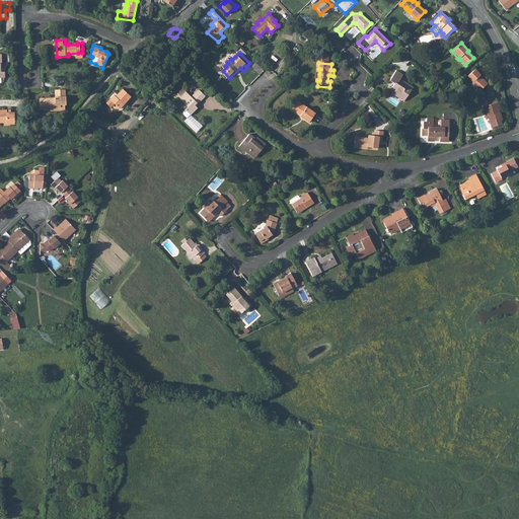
[(476,68),(467,76),(473,82),(471,84),(478,92),(488,84),(484,80),(483,81),(479,77),(483,75),(476,68)]
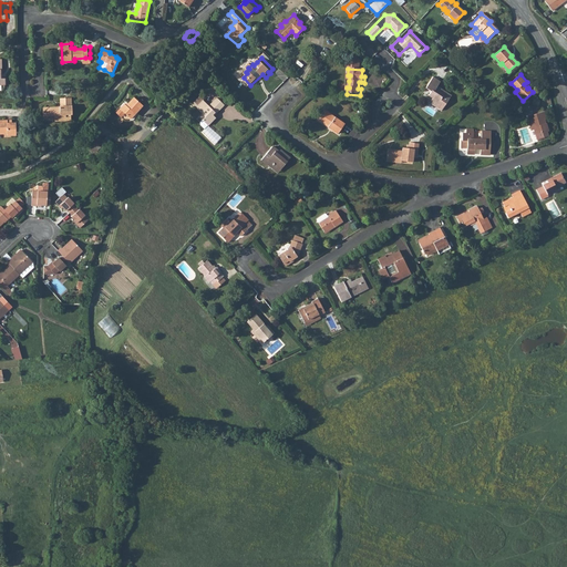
[(439,90),(440,88),(443,83),(436,79),(429,90),(433,92),(430,98),(434,101),(431,104),(443,113),(454,98),(445,92),(444,93),(439,90)]
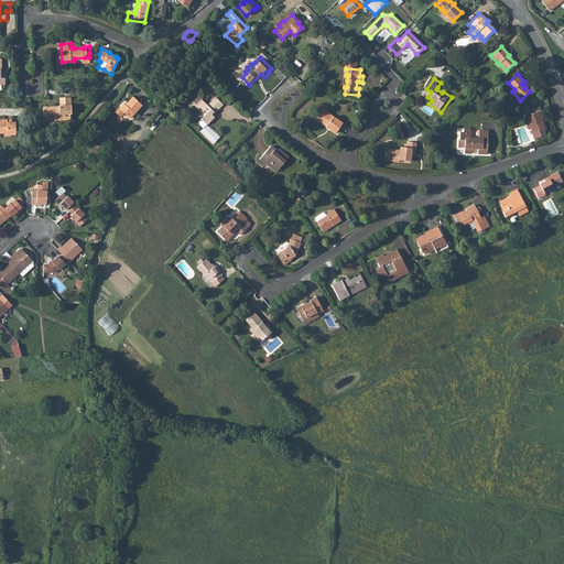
[(46,108),(45,108),(46,116),(57,115),(57,120),(74,119),(73,114),(75,114),(75,105),(74,105),(73,97),(63,98),(63,107),(46,108)]
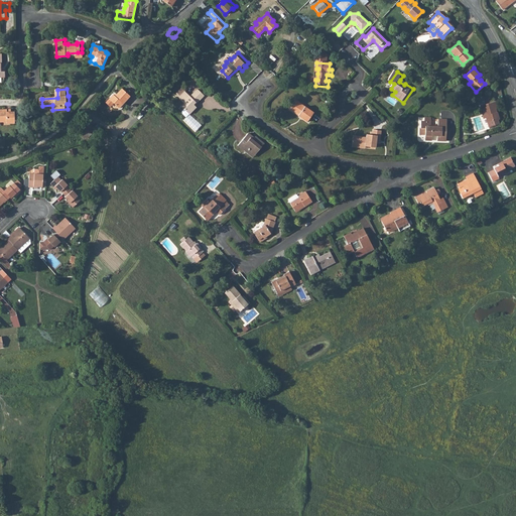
[(177,94),(175,95),(184,104),(187,107),(184,110),(189,115),(196,108),(195,107),(192,105),(195,103),(197,104),(205,97),(198,91),(190,98),(184,93),(180,97),(177,94)]
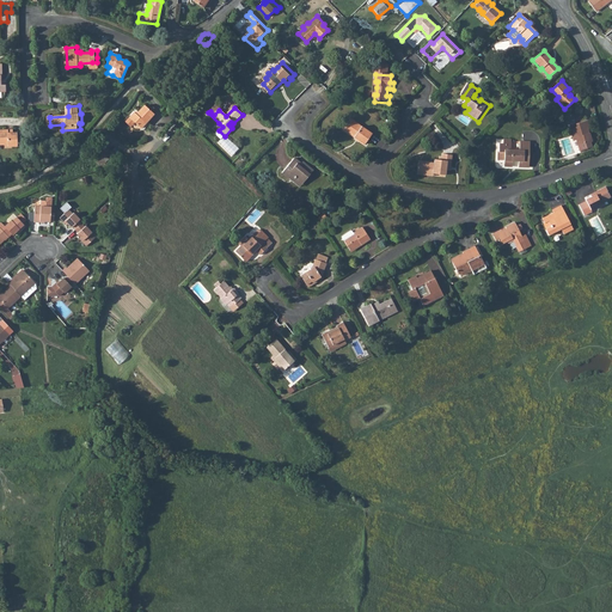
[(138,132),(144,126),(144,122),(146,116),(148,115),(142,109),(133,118),(130,116),(127,121),(138,132)]
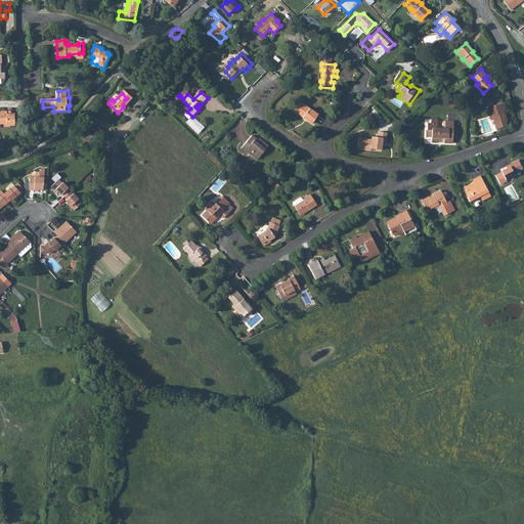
[(300,103),(295,111),(305,117),(303,119),(312,125),(318,115),(300,103)]
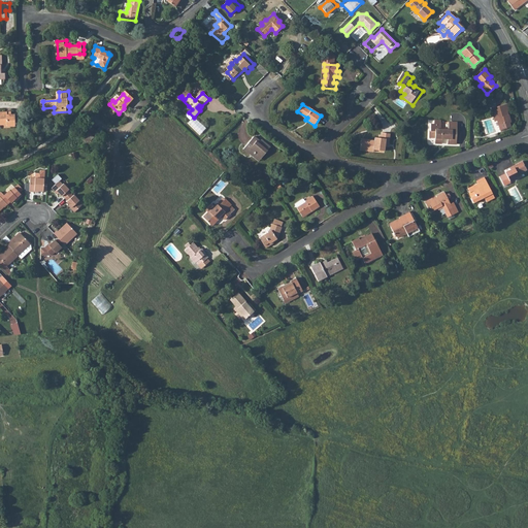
[(493,112),(495,119),(497,119),(498,122),(501,131),(512,127),(509,120),(510,120),(509,114),(508,116),(507,111),(509,111),(507,104),(498,107),(499,110),(493,112)]
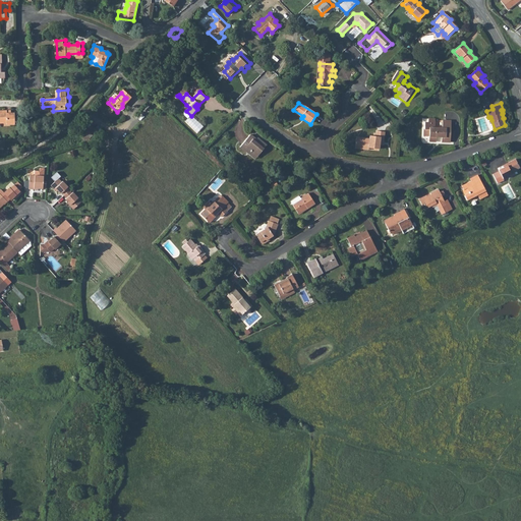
[(14,123),(14,111),(6,111),(6,110),(0,110),(0,122),(7,122),(7,123),(14,123)]
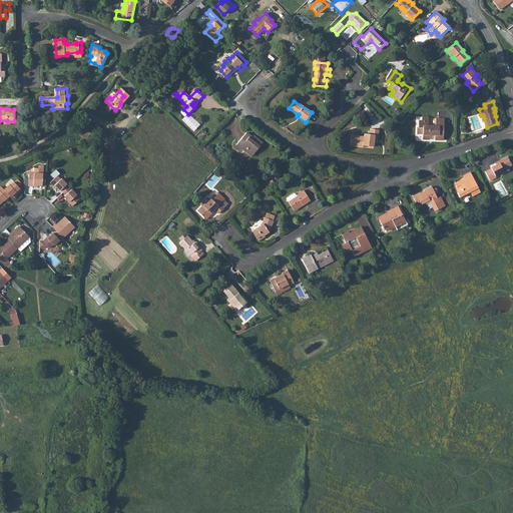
[(188,114),(183,109),(181,111),(181,114),(185,117),(183,119),(194,131),(200,125),(188,114)]
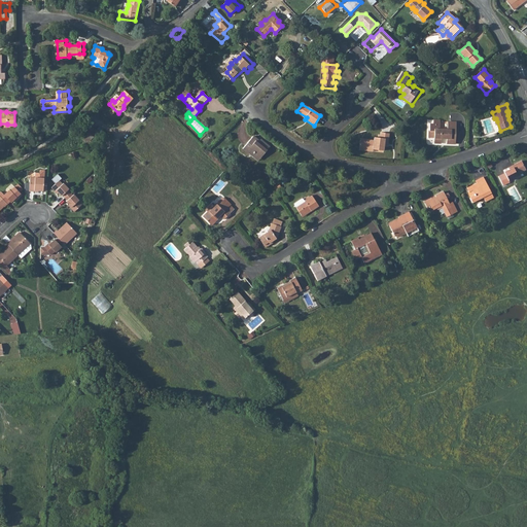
[(429,132),(429,139),(435,139),(435,144),(443,144),(443,139),(448,139),(448,144),(457,144),(457,123),(448,123),(448,131),(441,130),(441,121),(434,121),(434,126),(431,126),(430,132),(429,132)]
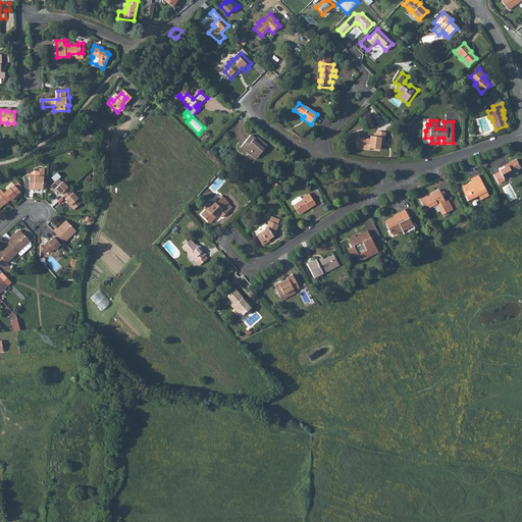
[(88,123),(81,129),(90,141),(97,134),(88,123)]
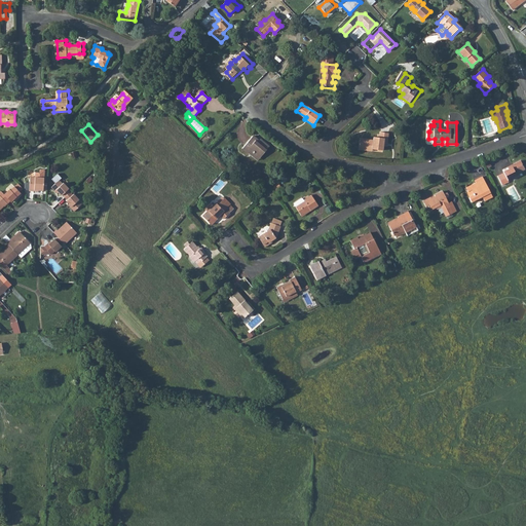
[(362,139),(361,147),(374,148),(374,149),(385,151),(385,146),(385,143),(389,143),(390,134),(382,133),(382,135),(381,138),(379,138),(375,138),(375,140),(362,139)]
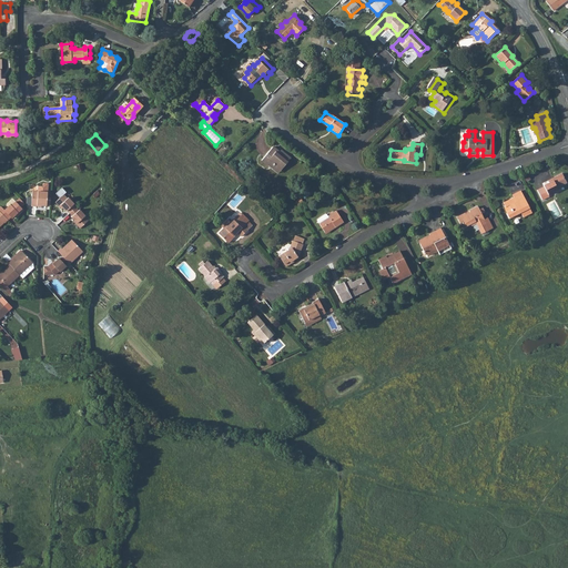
[(264,166),(266,165),(265,164),(267,161),(276,169),(282,162),(283,164),(287,159),(281,153),(277,155),(275,153),(276,152),(270,146),(257,161),(264,166)]
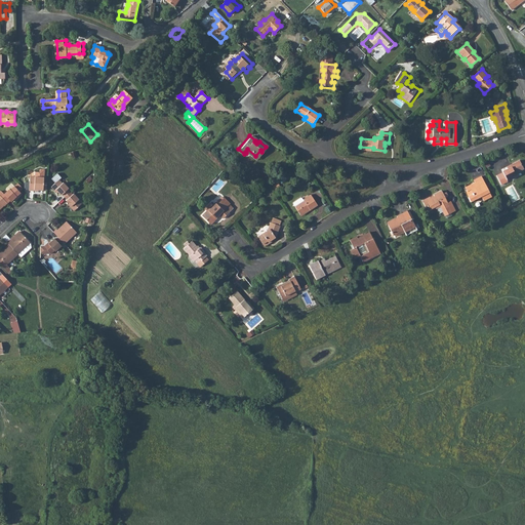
[(245,152),(246,153),(254,160),(261,152),(260,150),(255,156),(247,149),(245,152)]
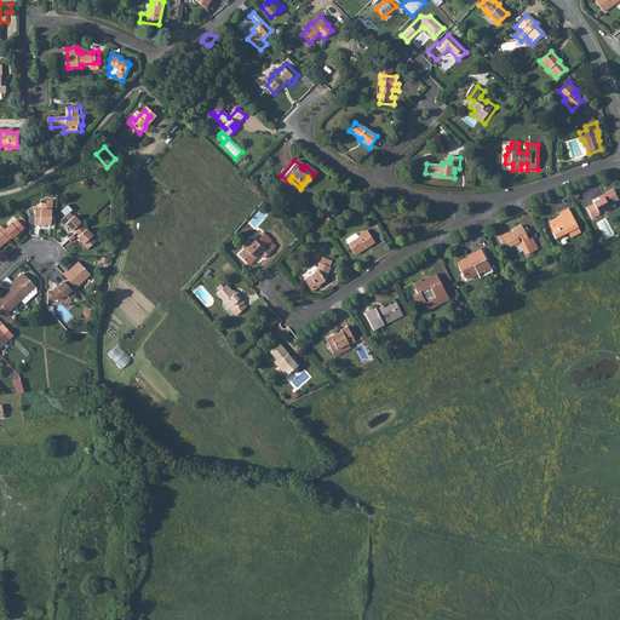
[(598,213),(606,210),(604,207),(614,202),(619,200),(614,190),(609,193),(598,197),(600,200),(593,202),(593,205),(587,207),(592,218),(600,216),(598,213)]
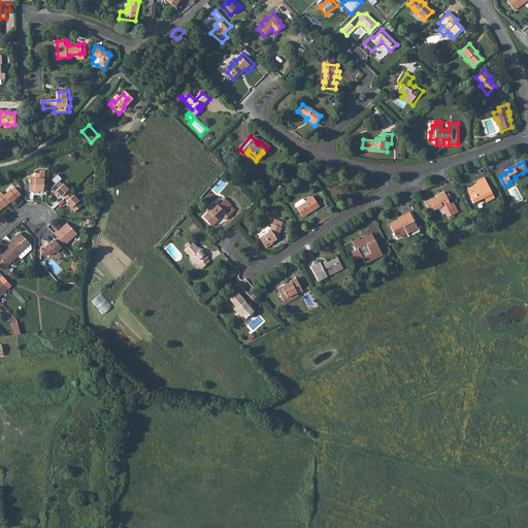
[(35,190),(44,191),(45,183),(46,170),(41,170),(41,172),(37,172),(36,177),(31,176),(30,191),(35,192),(35,190)]
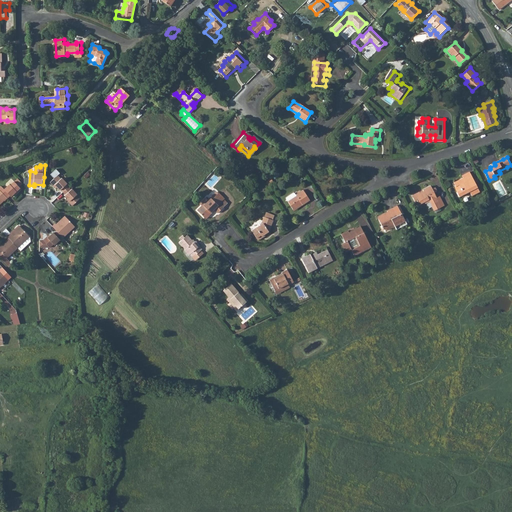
[(61,174),(58,170),(52,175),(55,179),(51,183),(55,186),(56,185),(61,191),(63,190),(65,192),(70,187),(68,185),(69,184),(64,178),(62,180),(59,176),(61,174)]
